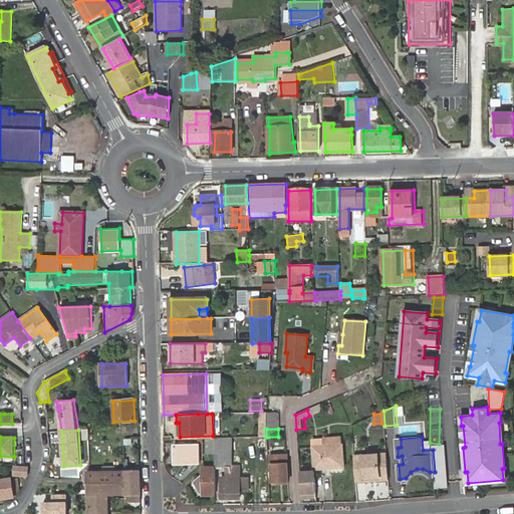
[(215,454),(215,467),(231,466),(231,438),(214,439),(215,454)]
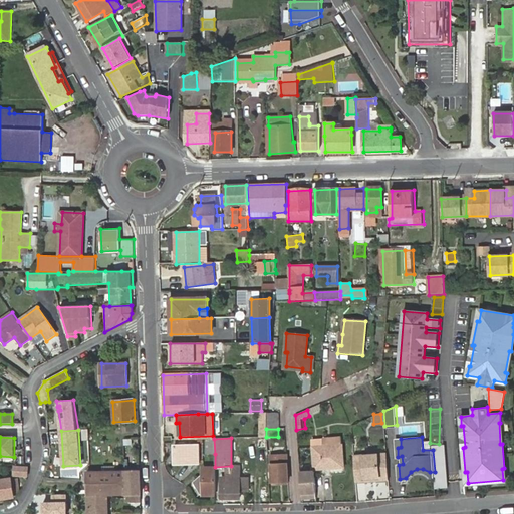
[(257,438),(257,447),(265,447),(265,438),(257,438)]
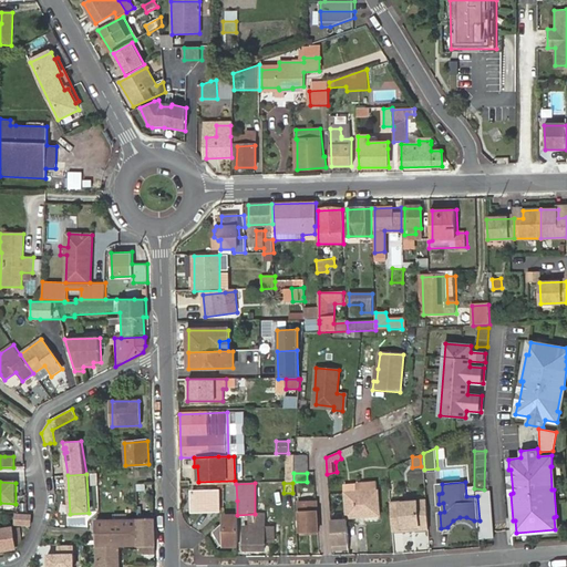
[(228,502),(237,501),(236,484),(227,484),(228,502)]
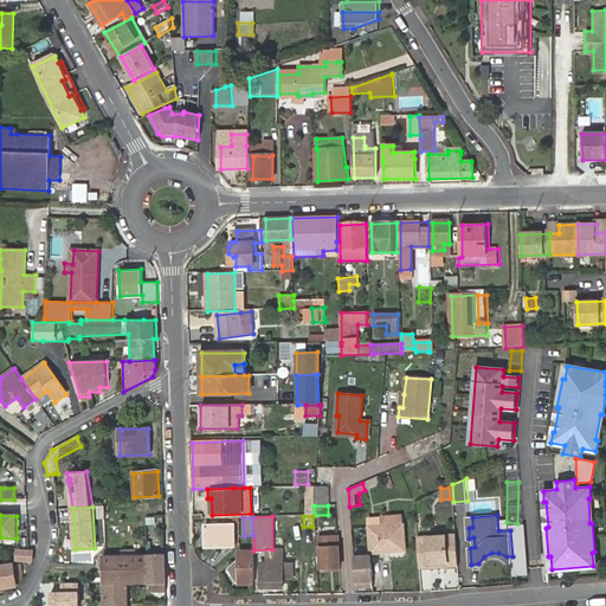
[(206,546),(234,546),(234,524),(206,526),(206,546)]
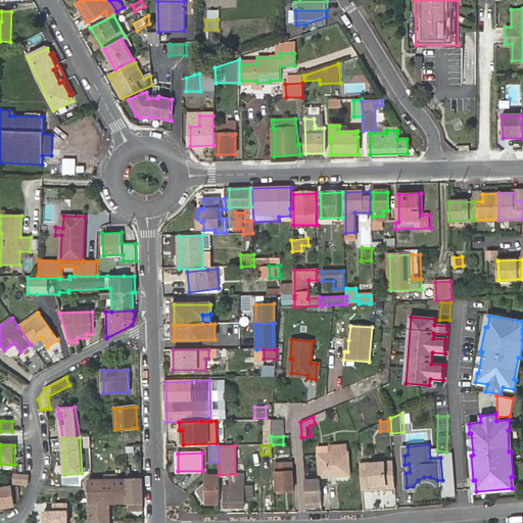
[(456,489),(454,453),(440,454),(440,458),(442,480),(443,496),(456,495),(456,489)]
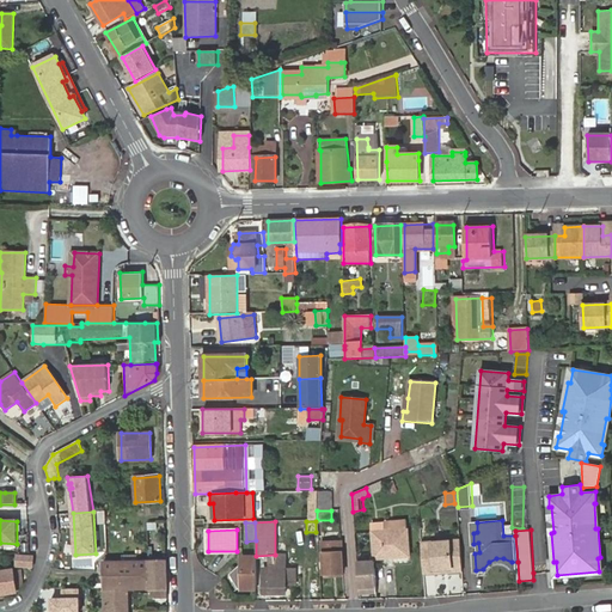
[(408,531),(374,533),(375,560),(409,557),(408,531)]
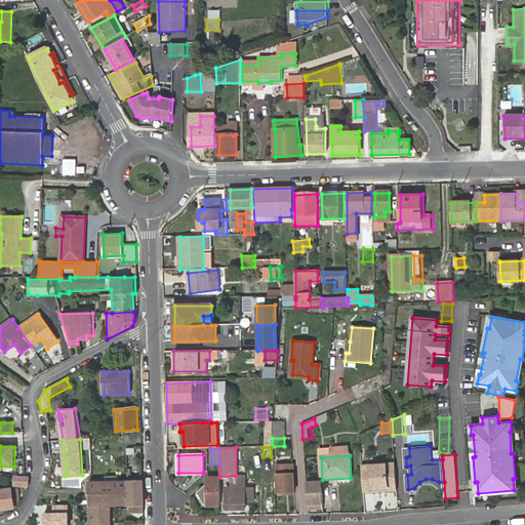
[(395,462),(361,466),(362,492),(396,489),(395,462)]
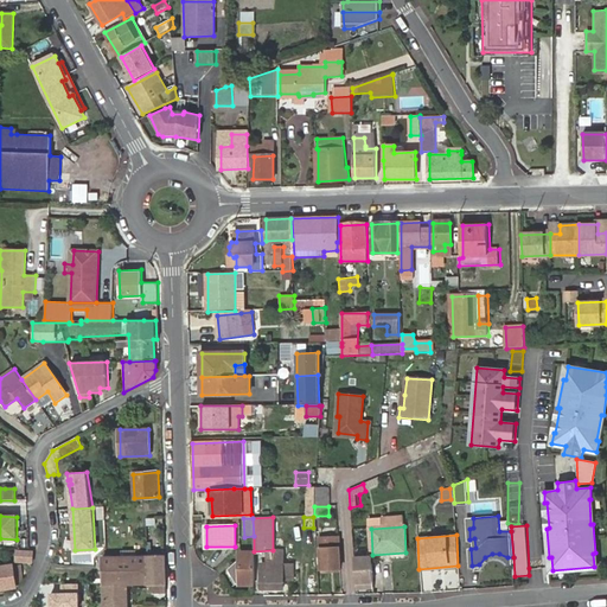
[(320,549),(339,548),(338,536),(319,537),(320,549)]
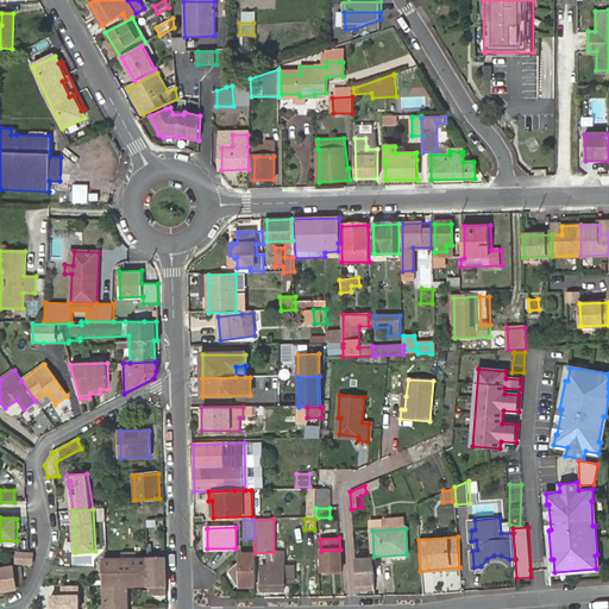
[(340,570),(340,550),(321,551),(322,571),(340,570)]
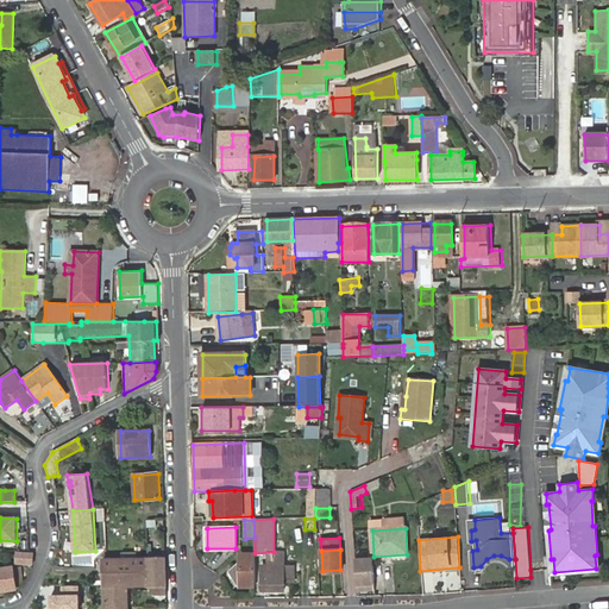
[(17,563),(32,564),(33,554),(18,553),(17,563)]
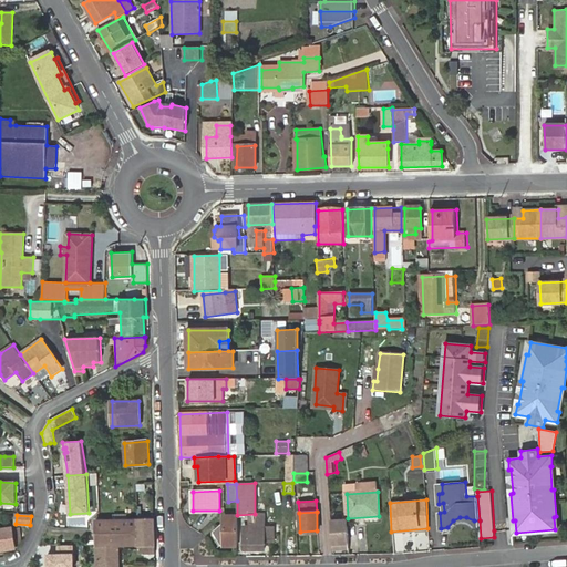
[(68,528),(85,528),(85,516),(68,516),(68,528)]
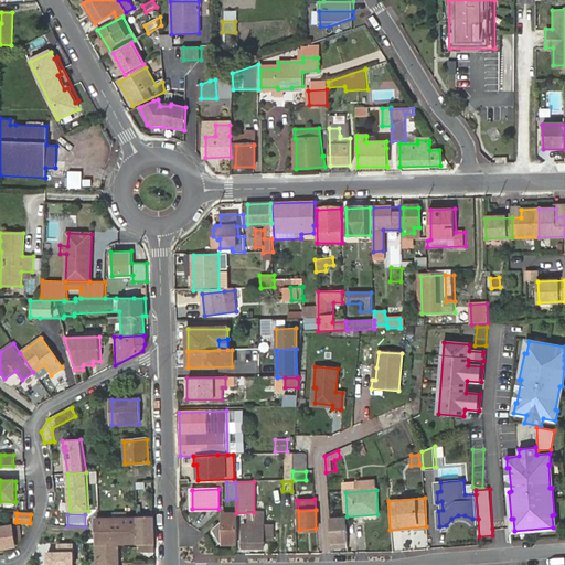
[(222,544),(236,544),(236,514),(224,514),(224,520),(213,530),(222,544)]
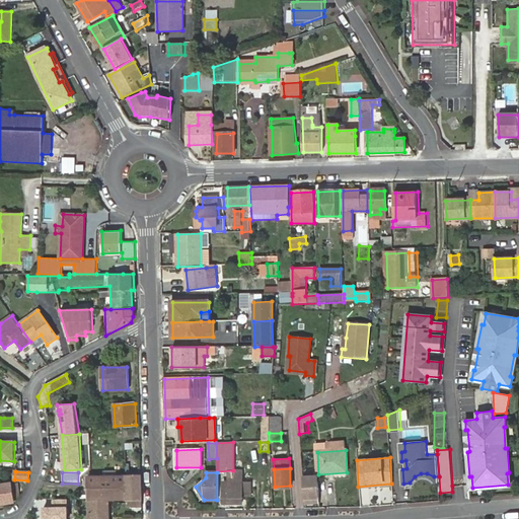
[(87,476),(88,499),(109,498),(126,498),(126,474),(87,476)]
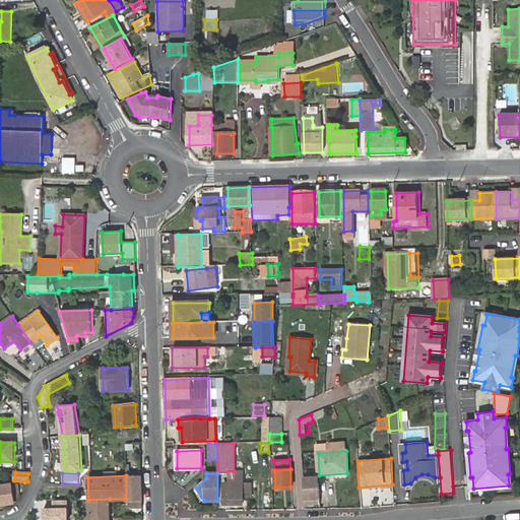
[(141,475),(126,475),(126,499),(142,499),(141,475)]
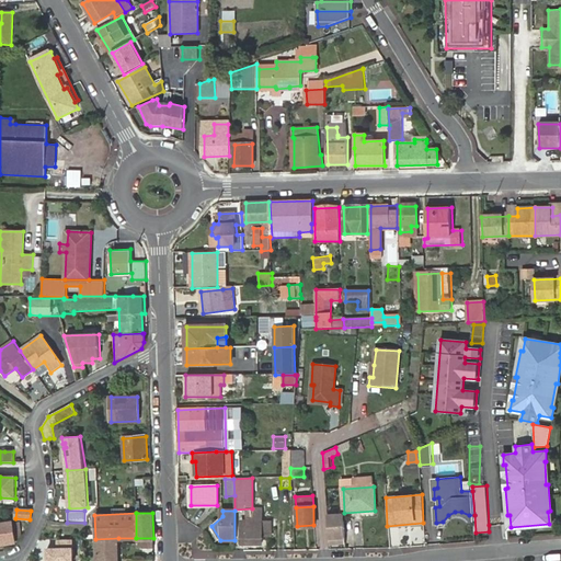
[(344,542),(343,515),(327,516),(329,544),(344,542)]
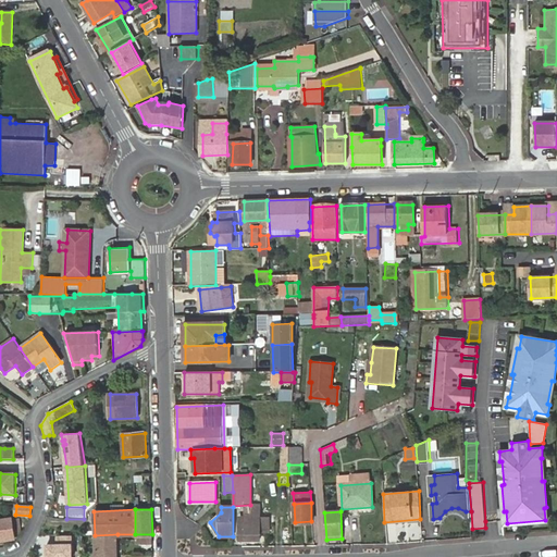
[(0,540),(15,539),(12,518),(0,519),(0,540)]
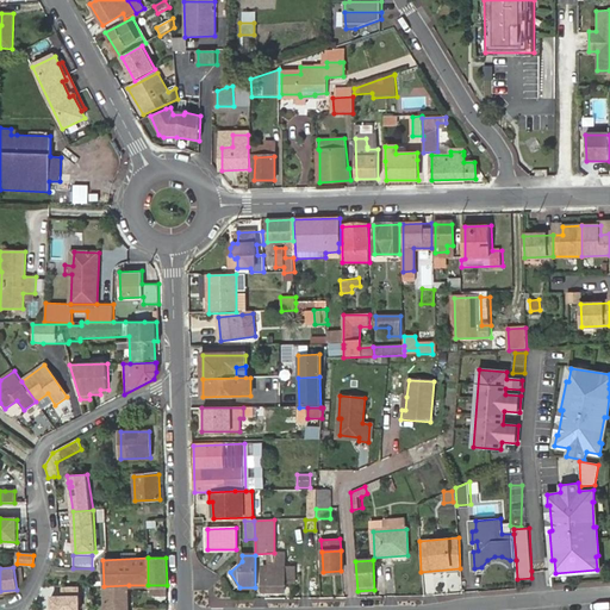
[(284,592),(284,567),(263,568),(263,592),(284,592)]
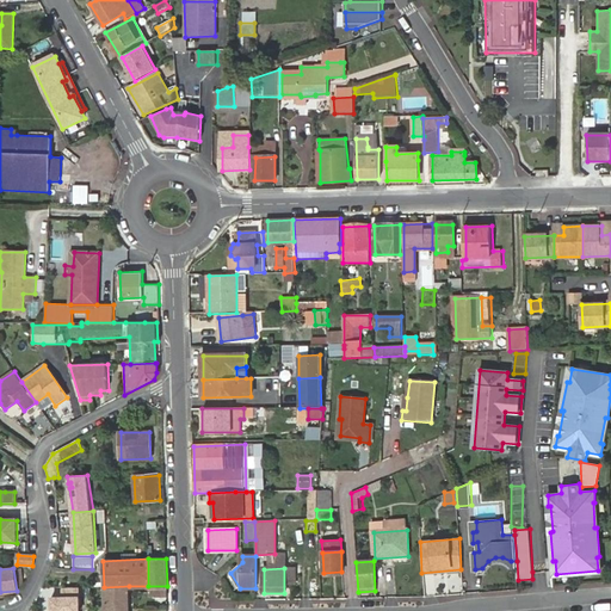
[(129,586),(104,587),(104,610),(129,610),(129,592),(129,586)]
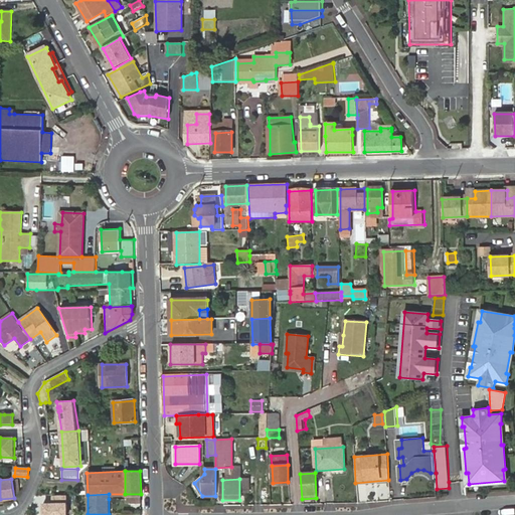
[(67,514),(67,502),(42,503),(42,514),(67,514)]
